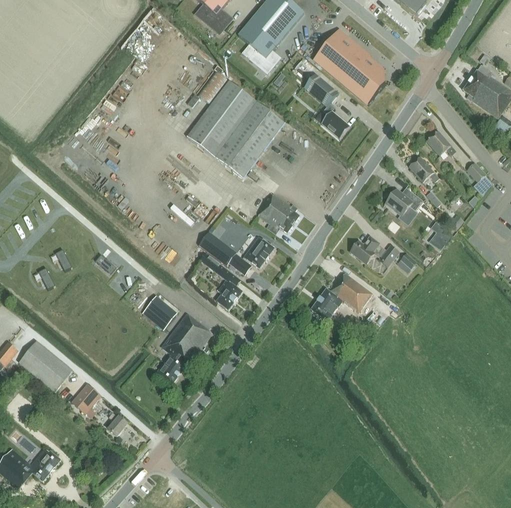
[(199,0),(203,3),(195,13),(218,32),(231,17),(222,10),(221,11),(219,9),(227,0),(199,0)]
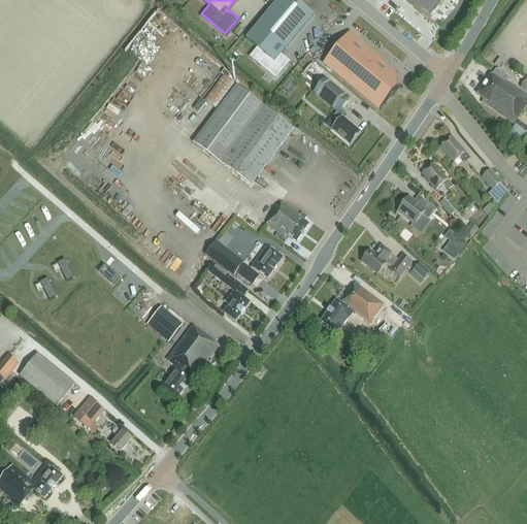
[(280,52),(314,11),(299,0),(273,0),(244,34),(264,52),(257,60),(274,74),(288,59),(280,52)]
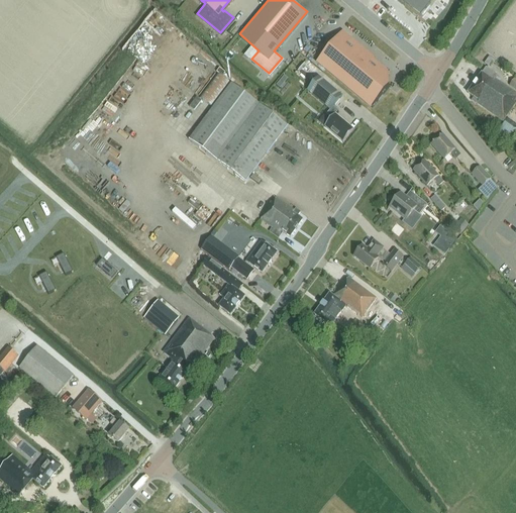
[(416,11),(425,0),(399,0),(409,8),(410,6),(416,11)]
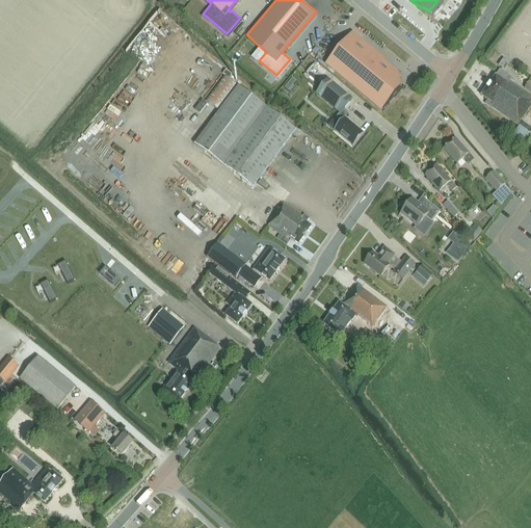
[(381,107),(399,86),(399,85),(398,86),(391,80),(397,72),(349,32),(326,60),(381,107)]
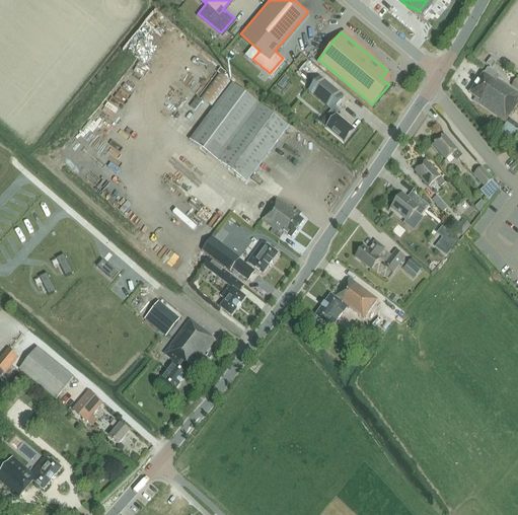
[(219,65),(216,69),(222,74),(225,70),(219,65)]
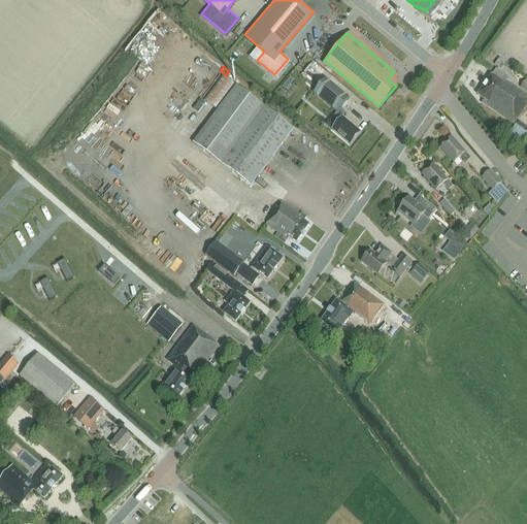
[(524,101),(526,97),(526,92),(504,77),(506,73),(495,66),(491,71),(476,92),(483,96),(481,99),(486,103),(486,102),(513,121),(525,102),(524,101)]
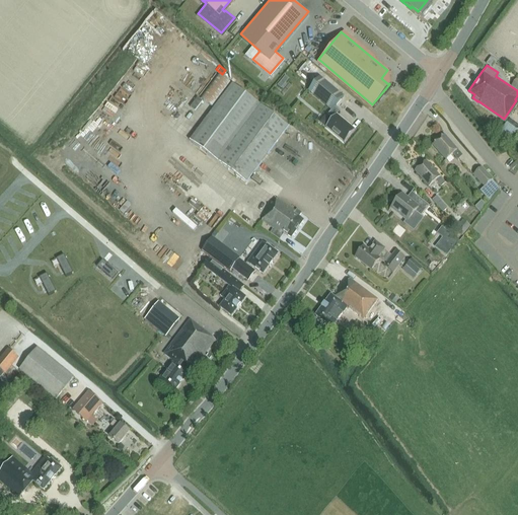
[(222,74),(216,69),(198,94),(211,103),(229,79),(222,74)]
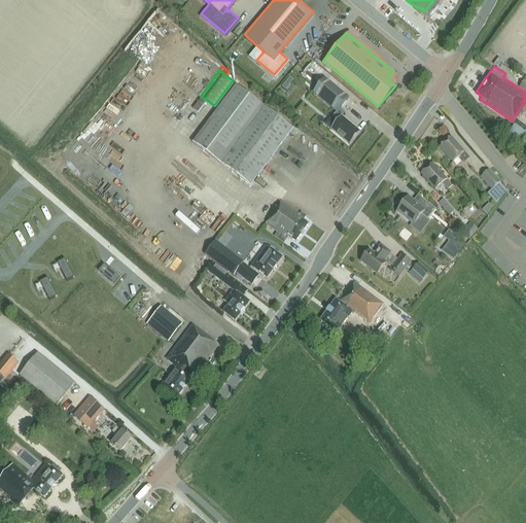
[(349,142),(359,129),(341,113),(344,109),(339,105),(348,95),(324,75),(312,90),(336,109),(331,113),(337,117),(329,126),(349,142)]
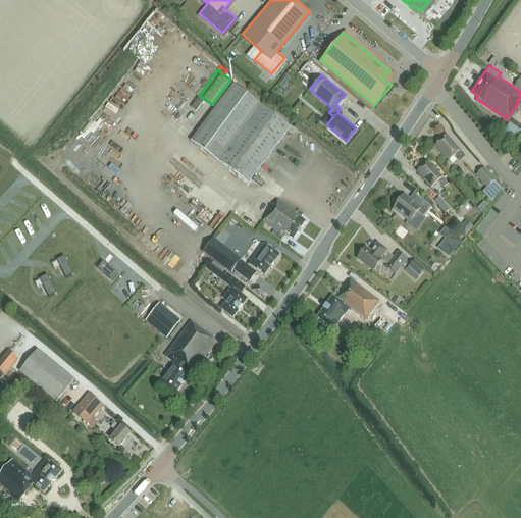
[(247,180),(290,123),(232,82),(190,139),(247,180)]
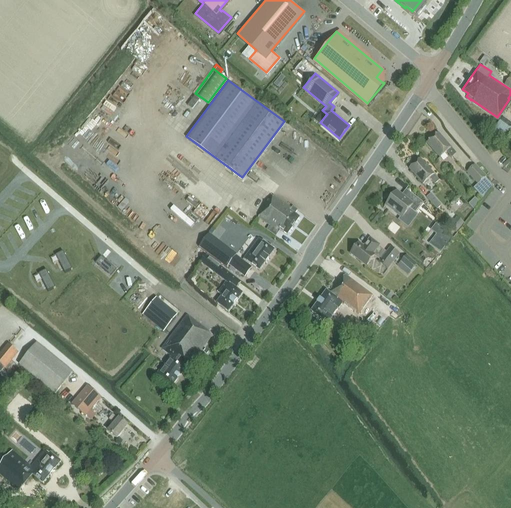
[(198,96),(193,93),(185,102),(190,106),(198,96)]
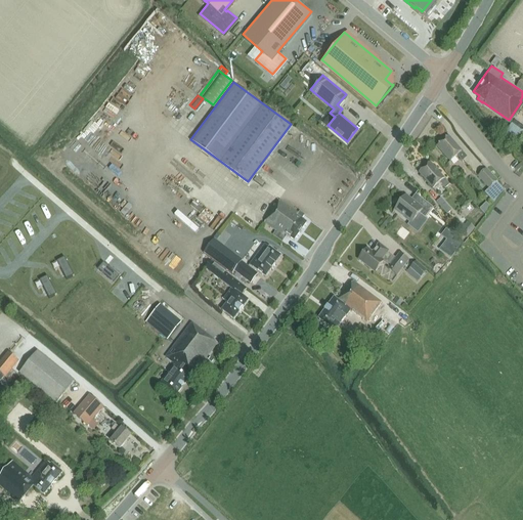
[(520,128),(509,121),(502,131),(513,139),(520,128)]
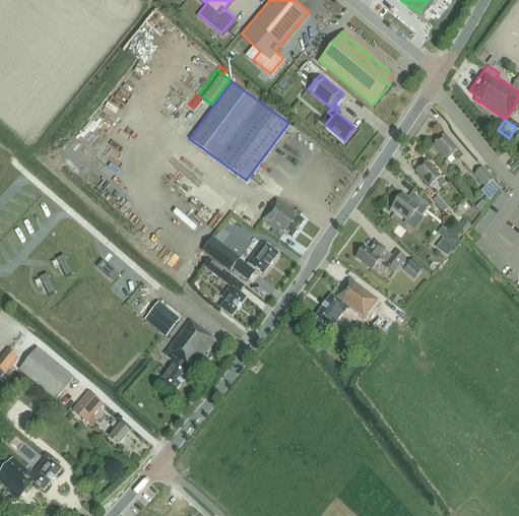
[(458,156),(462,152),(444,132),(433,142),(446,157),(453,151),(458,156)]
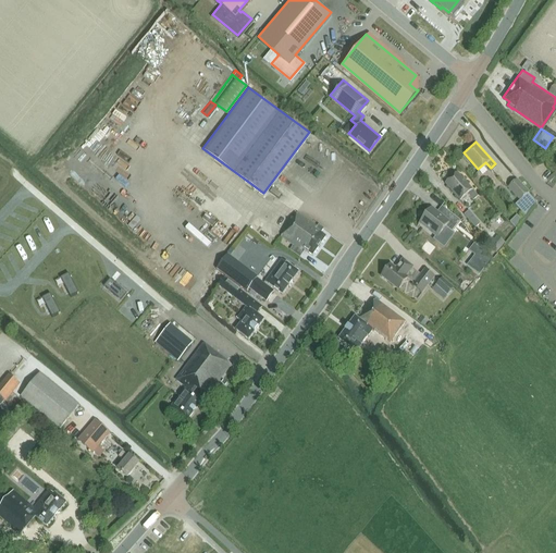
[(472,197),(478,193),(457,170),(444,181),(459,197),(467,191),(472,197)]
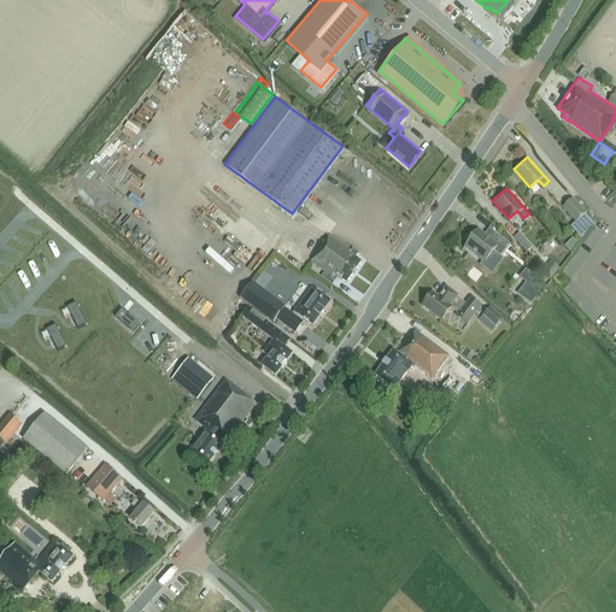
[(584,211),(585,209),(572,195),(562,204),(574,217),(568,223),(580,235),(592,219),(584,211)]
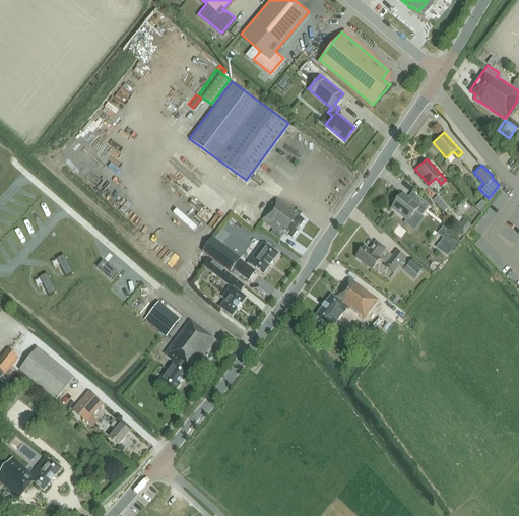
[(420,213),(429,202),(416,193),(411,200),(401,191),(391,204),(408,217),(415,209),(420,213)]
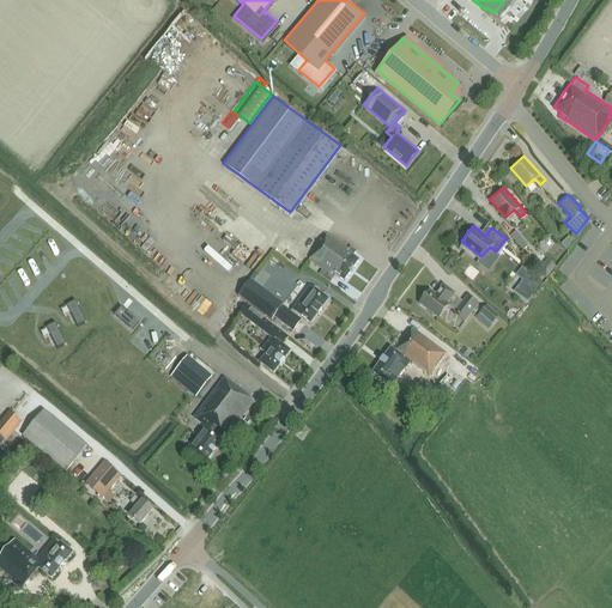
[(522,247),(528,242),(515,228),(509,232),(522,247)]
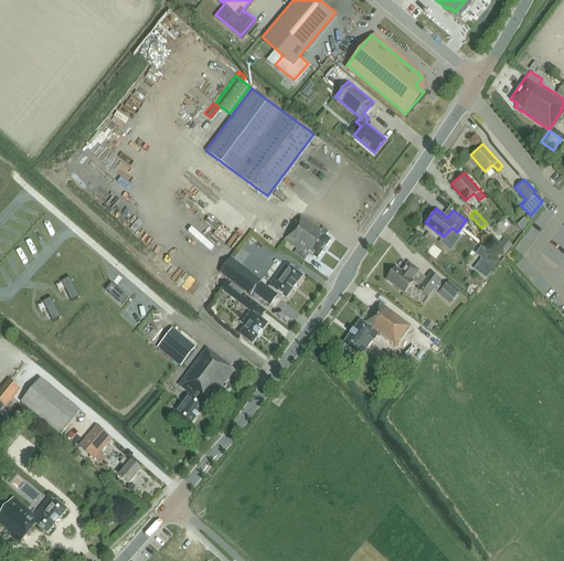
[(316,256),(330,236),(325,233),(328,229),(322,224),(320,226),(301,213),(284,236),(297,245),(294,251),(304,257),(308,251),(316,256)]
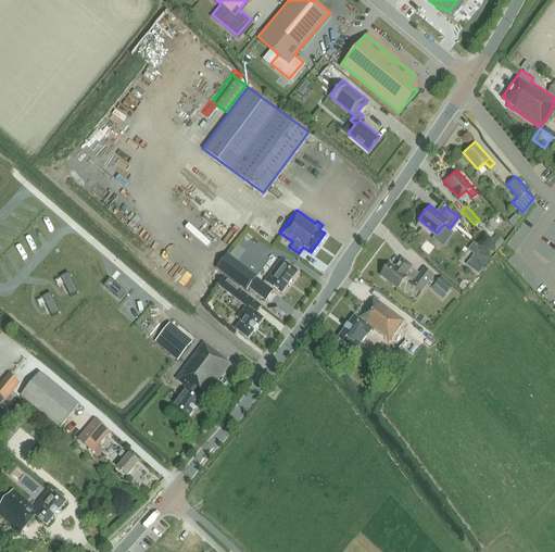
[(494,249),(504,239),(495,231),(487,242),(494,249)]
